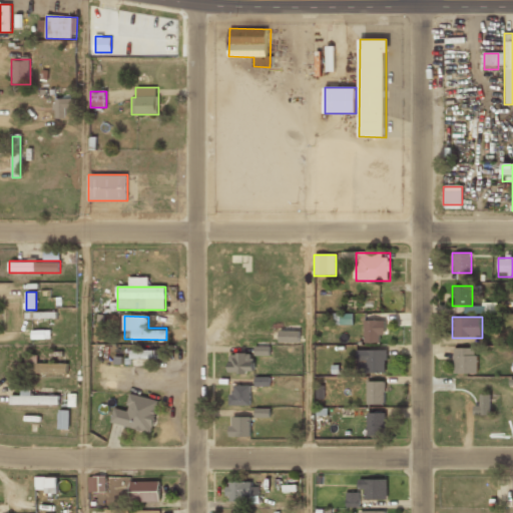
[(364,343),(385,343),(385,320),(364,320),(364,343)]
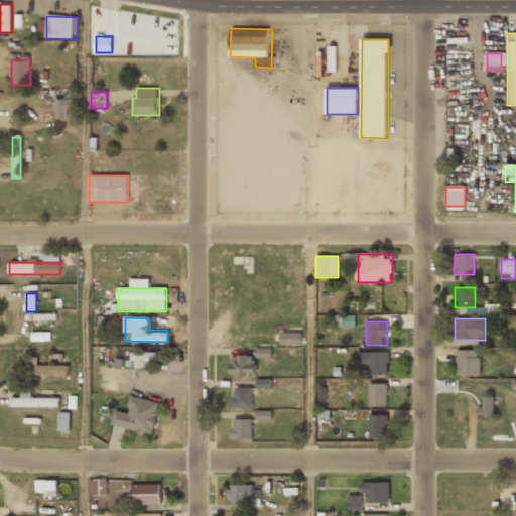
[(34,339),(47,340),(48,333),(34,332),(34,339)]
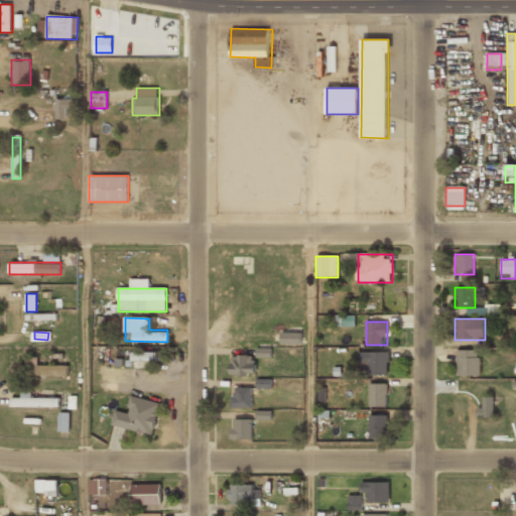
[(302,333),(281,333),(281,345),(301,345),(302,333)]
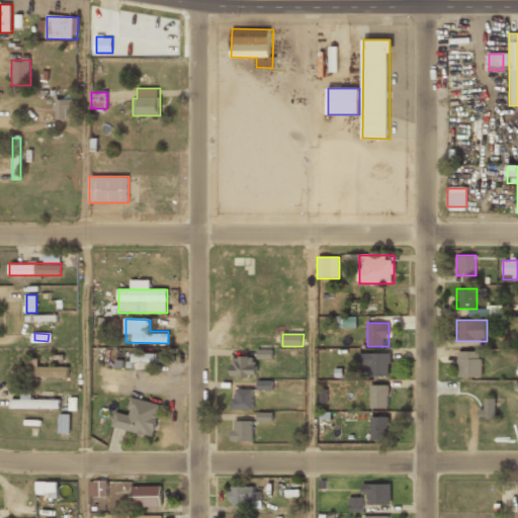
[(458,351),(458,376),(476,376),(476,351),(458,351)]
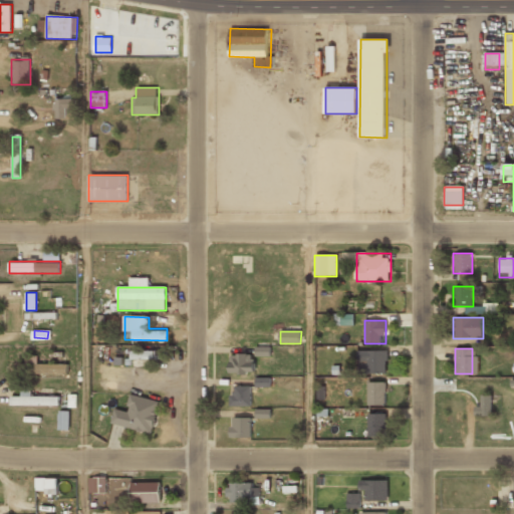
[(130,350),(130,359),(165,359),(165,350),(130,350)]
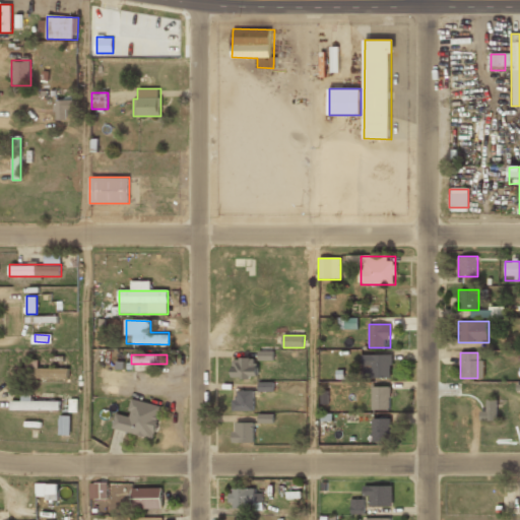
[(391,377),(391,354),(365,354),(365,377),(391,377)]
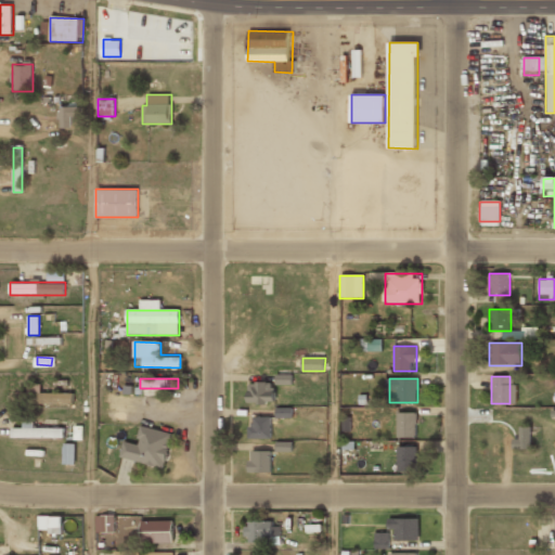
[(248,403),(275,403),(275,383),(248,383),(248,403)]
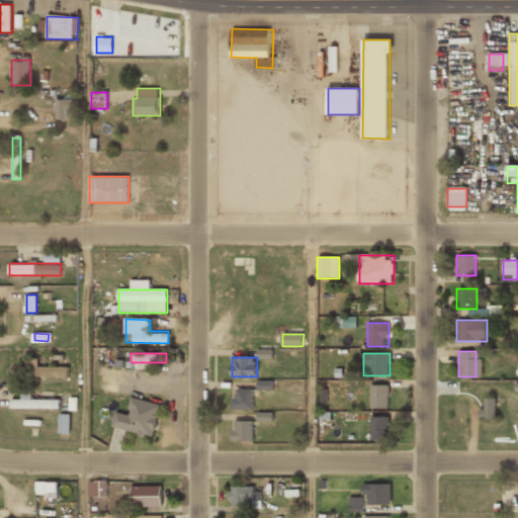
[(36,360),(27,360),(27,376),(68,376),(68,366),(36,366),(36,360)]
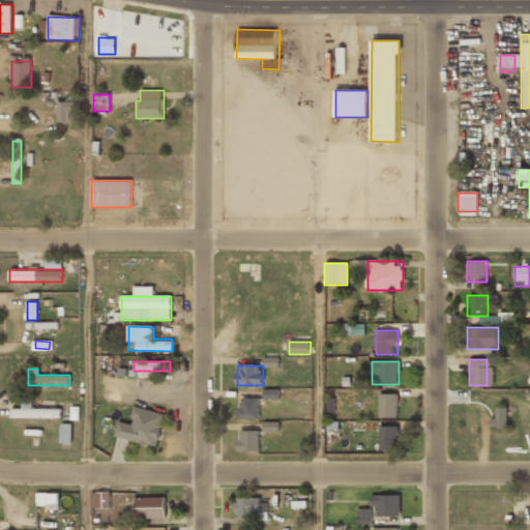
[(280,389),(264,389),(264,399),(280,399),(280,389)]
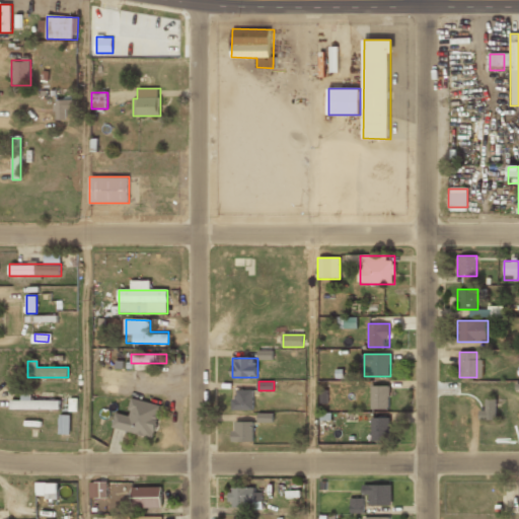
[(389,409),(389,385),(371,385),(371,409),(389,409)]
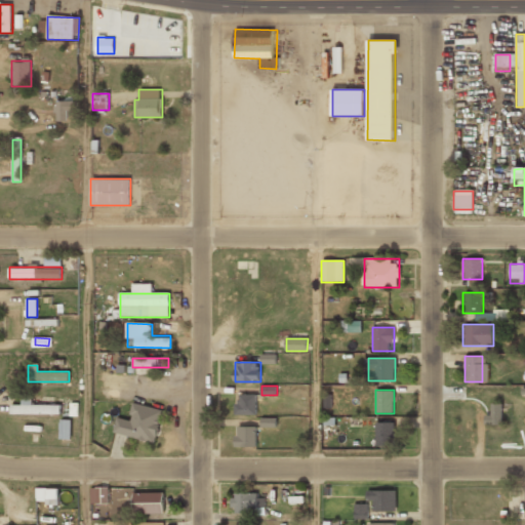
[(256,414),(256,394),(235,394),(235,414),(256,414)]
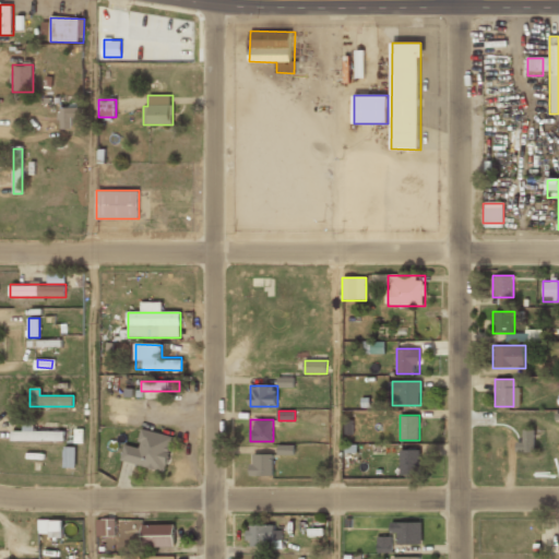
[(63,441),(63,431),(34,431),(34,420),(23,420),(23,431),(12,431),(12,441),(63,441)]
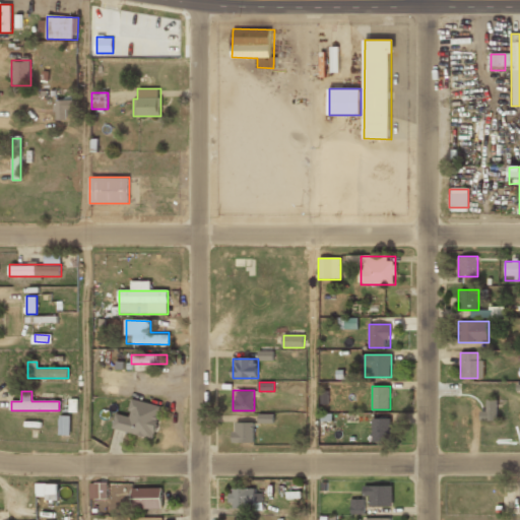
[(113,430),(153,439),(161,406),(133,399),(129,415),(117,412),(113,430)]
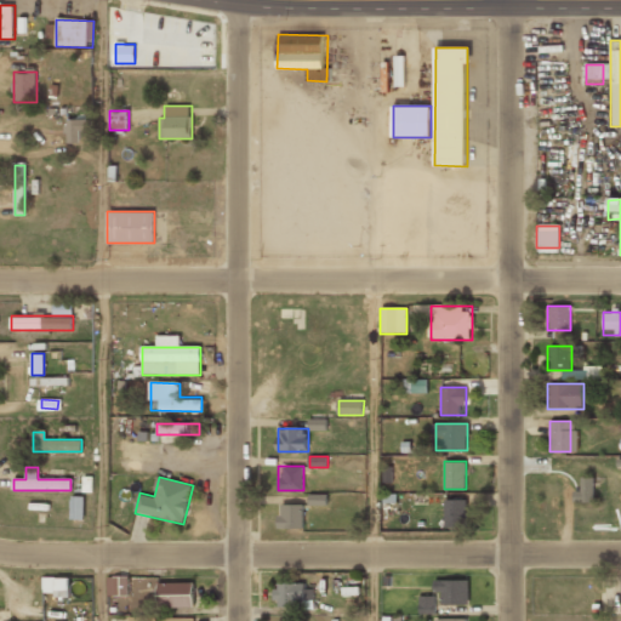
[(593,478),(577,478),(577,502),(593,502),(593,478)]
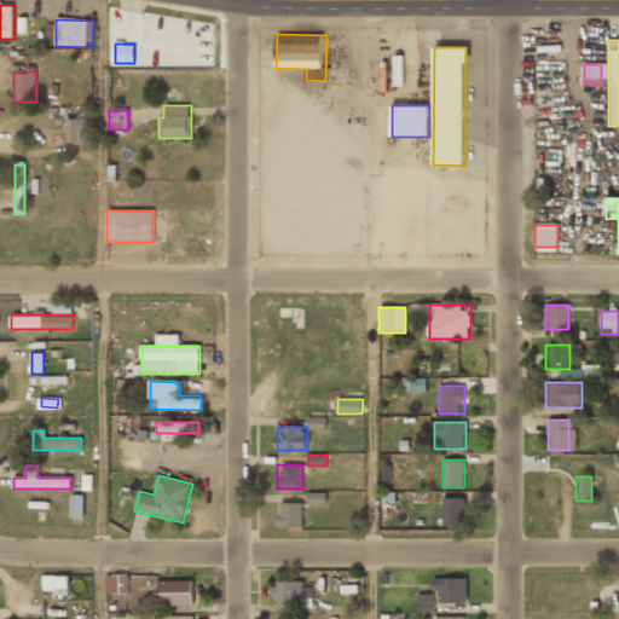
[(91,490),(91,478),(76,478),(76,490),(91,490)]
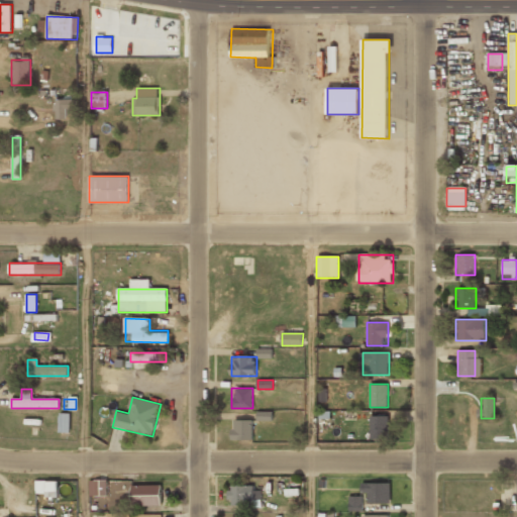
[(59,433),(70,433),(70,414),(59,414),(59,433)]
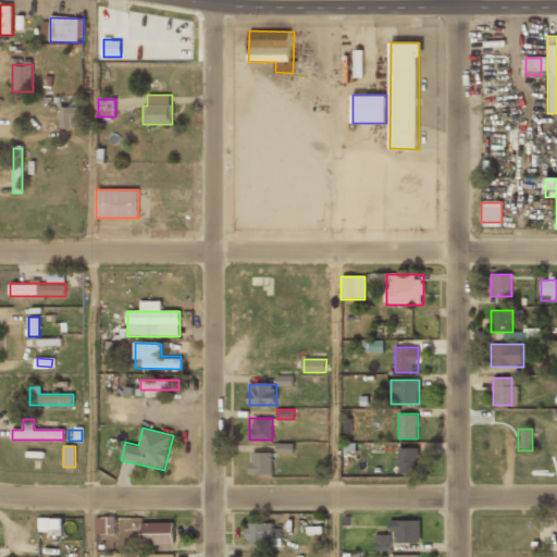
[(398,472),(419,472),(419,447),(398,447),(398,472)]
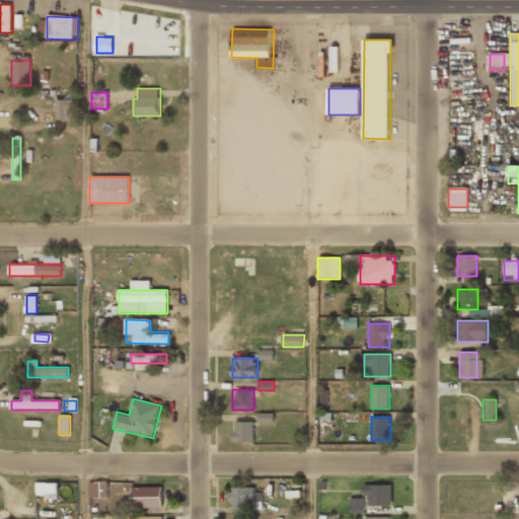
[(232,422),(232,442),(253,442),(253,422),(232,422)]
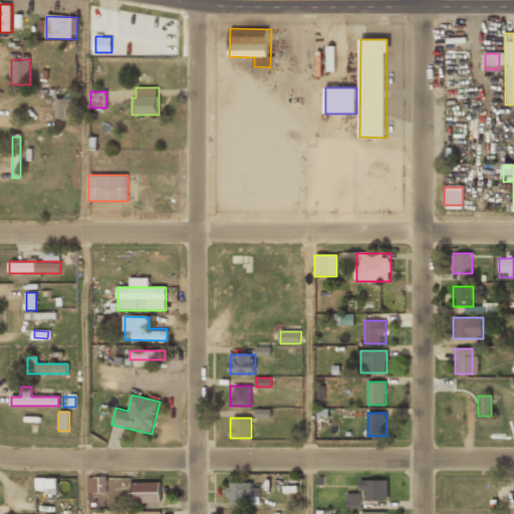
[(89,477),(89,493),(106,493),(106,477),(89,477)]
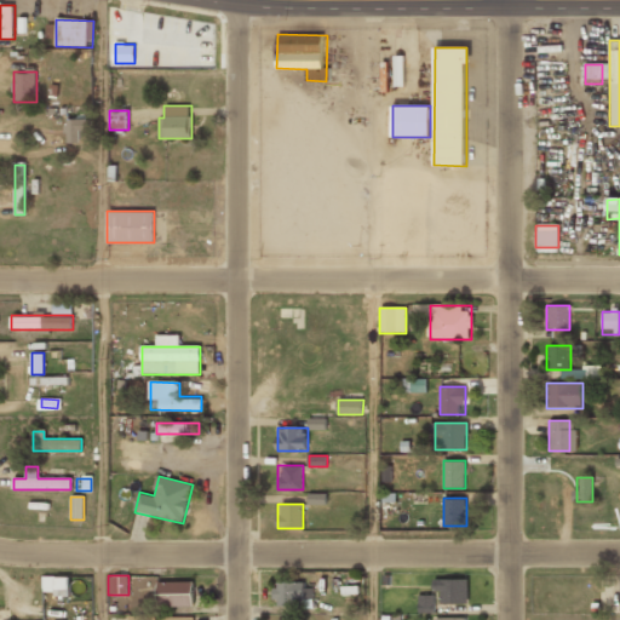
[(68,577),(44,577),(44,593),(68,593),(68,577)]
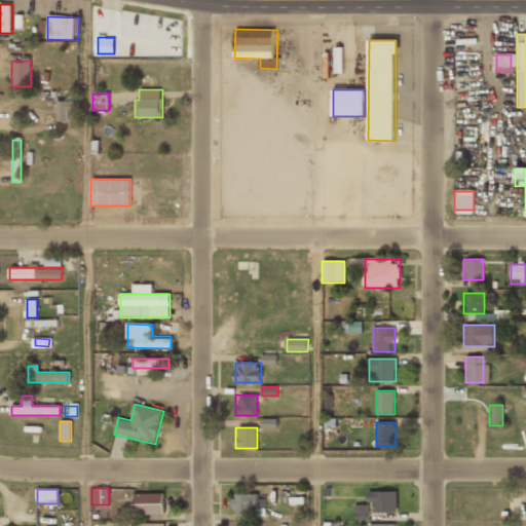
[(397,491),(370,491),(370,511),(397,511),(397,491)]
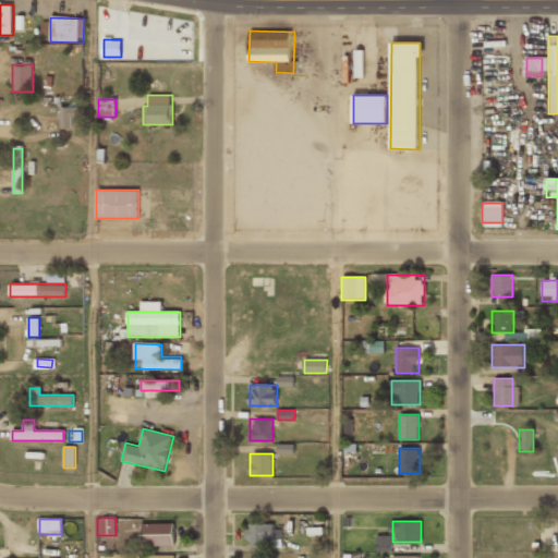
[(141,524),(141,546),(174,546),(174,524),(141,524)]
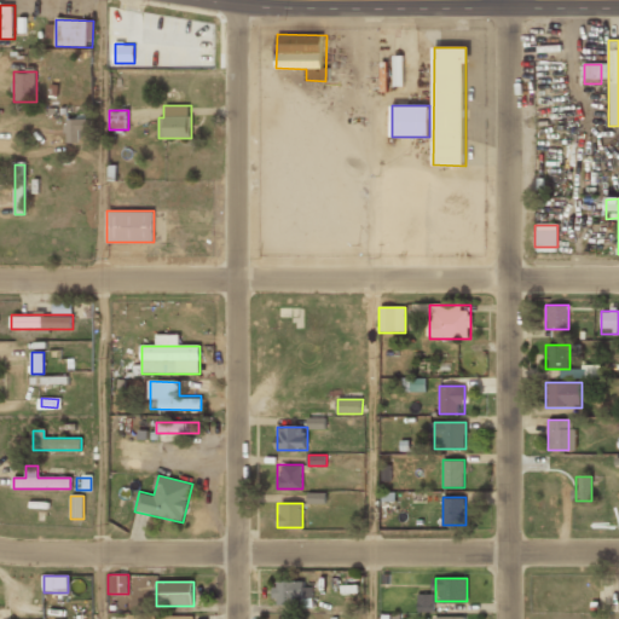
[(312,605),(312,583),(272,583),(272,605),(312,605)]
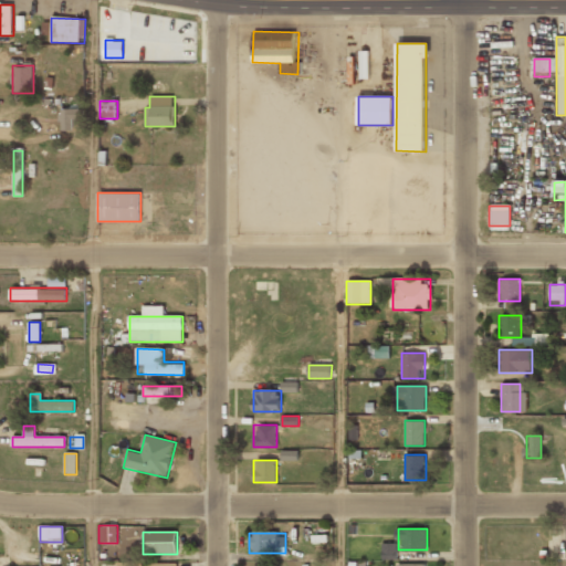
[(383,559),(397,559),(397,543),(383,543),(383,559)]
